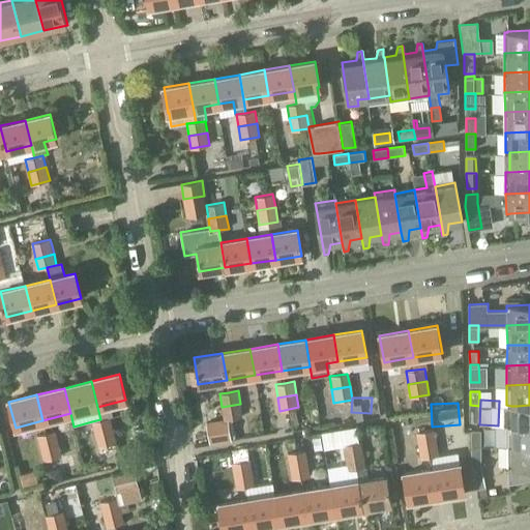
[(240,404),(222,407),(224,419),(224,420),(233,418),(239,417),(242,416),(240,404)]
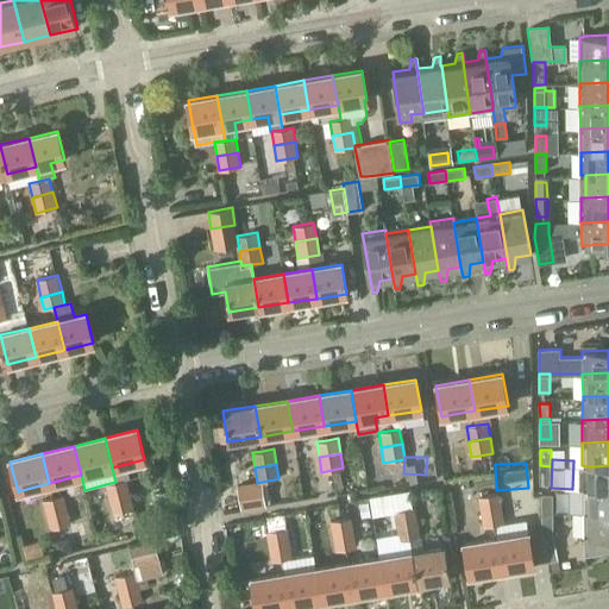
[(551,484),(551,466),(540,465),(540,484),(551,484)]
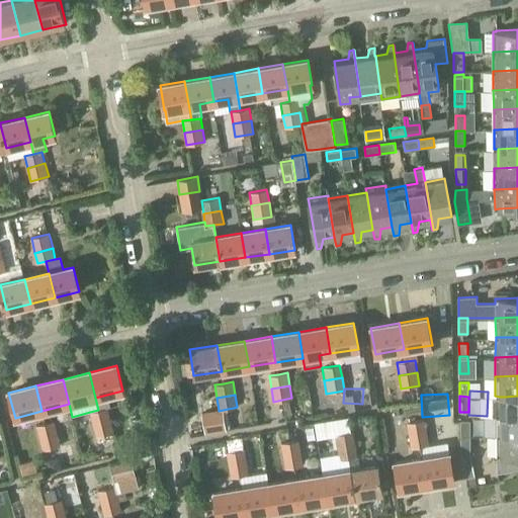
[(517,396),(505,397),(500,397),(495,396),(492,396),(492,415),(500,415),(517,415),(517,396)]
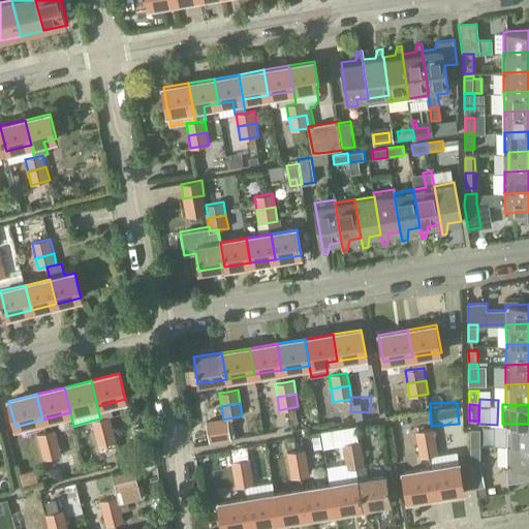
[(92,421),(95,434),(113,429),(110,416),(100,418),(92,421)]
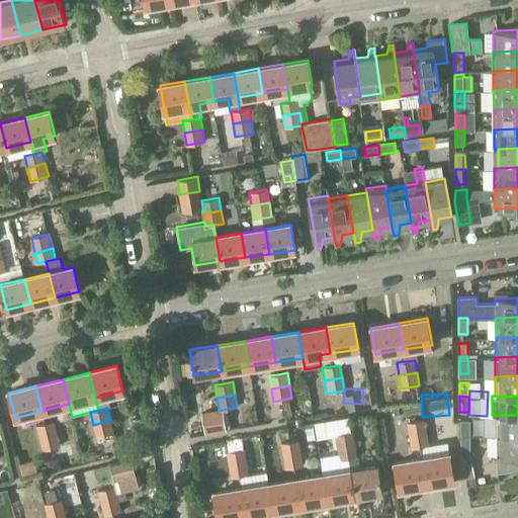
[(219,410),(202,412),(205,433),(231,429),(228,409),(219,411),(219,410)]
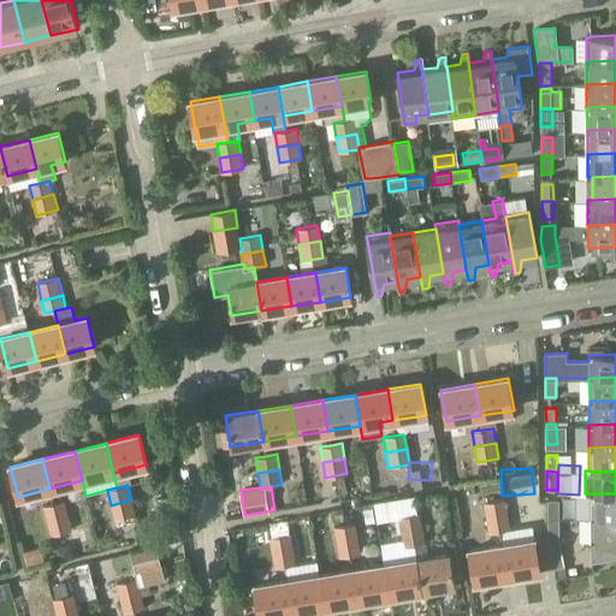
[(594,517),(615,517),(615,493),(594,493),(594,517)]
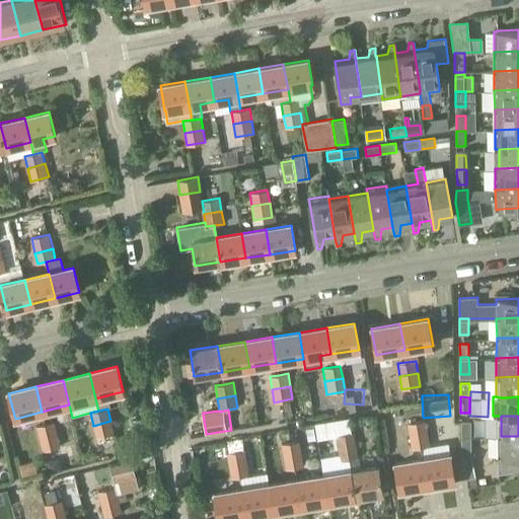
[(408,423),(410,436),(428,433),(426,420),(408,423)]
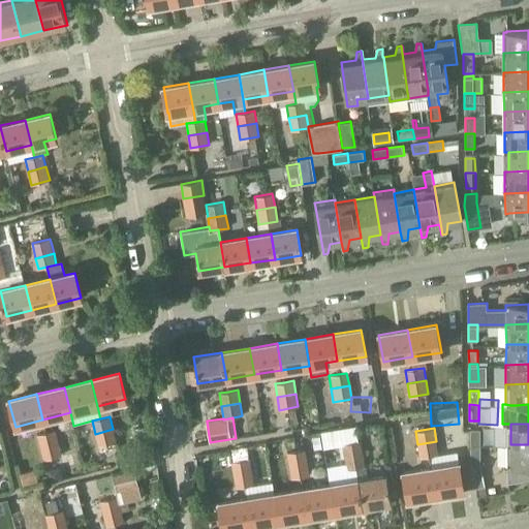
[(116,442),(113,429),(95,434),(98,446),(116,442)]
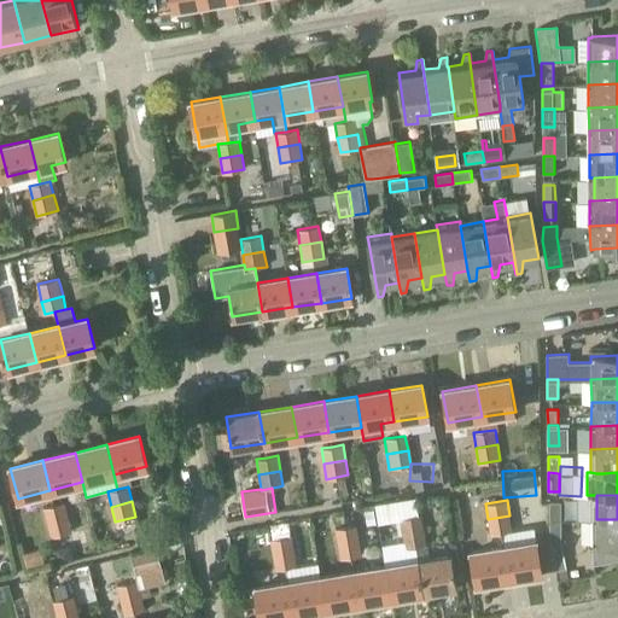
[(44,507),(47,522),(69,517),(64,502),(44,507)]
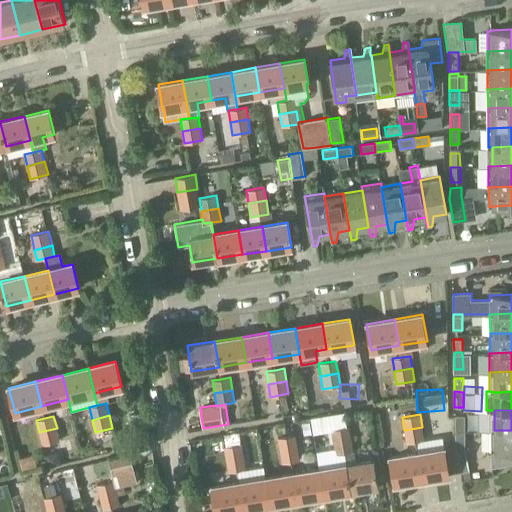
[(456,430),(465,430),(465,416),(456,416),(456,430)]
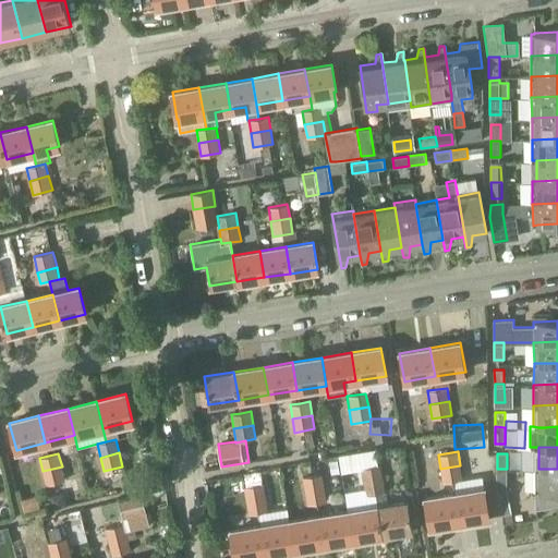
[(359,469),(361,483),(381,478),(379,464),(359,469)]
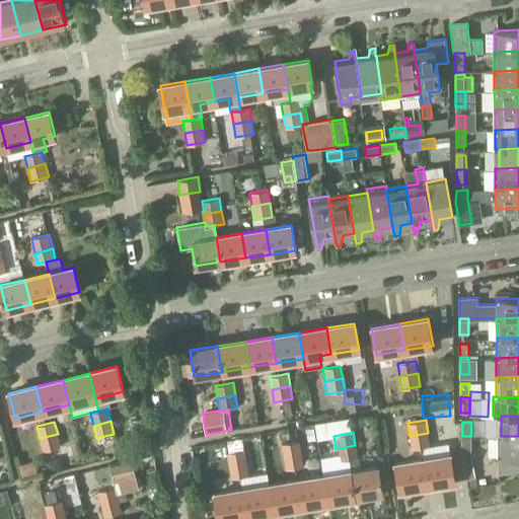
[(428,433),(410,436),(412,448),(421,447),(422,447),(430,445),(428,433)]
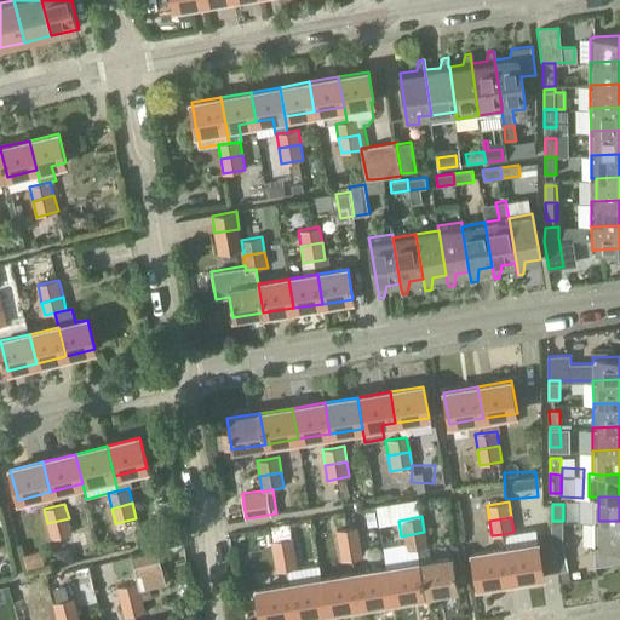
[(47,523),(51,539),(73,533),(69,518),(47,523)]
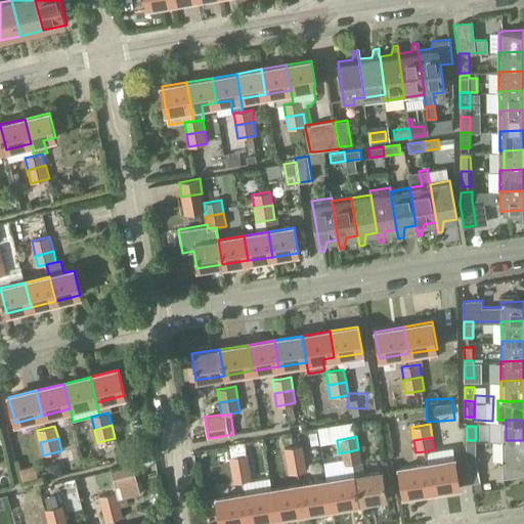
[(476,456),(476,440),(467,440),(467,457),(472,483),(481,481),(476,456)]
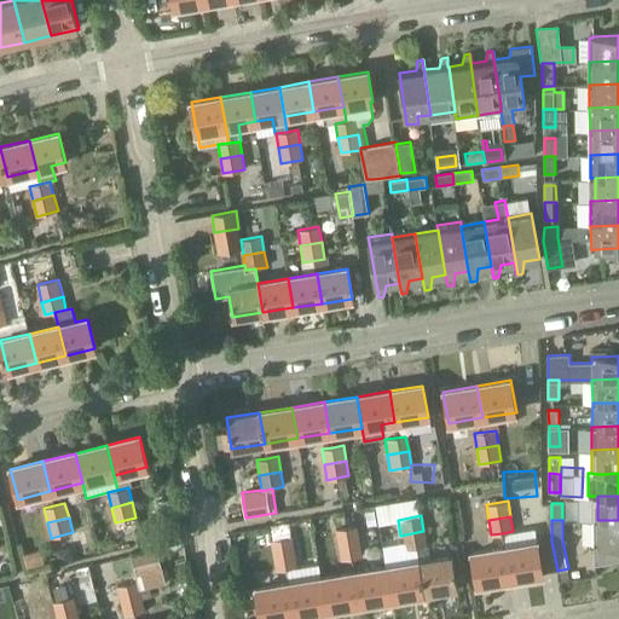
[(618,520),(597,520),(591,520),(591,544),(594,544),(595,565),(618,561),(618,520)]
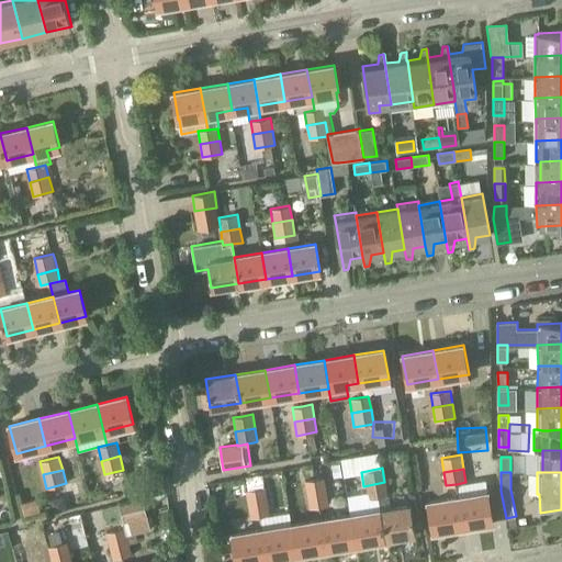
[(303,481),(305,495),(326,492),(324,478),(303,481)]
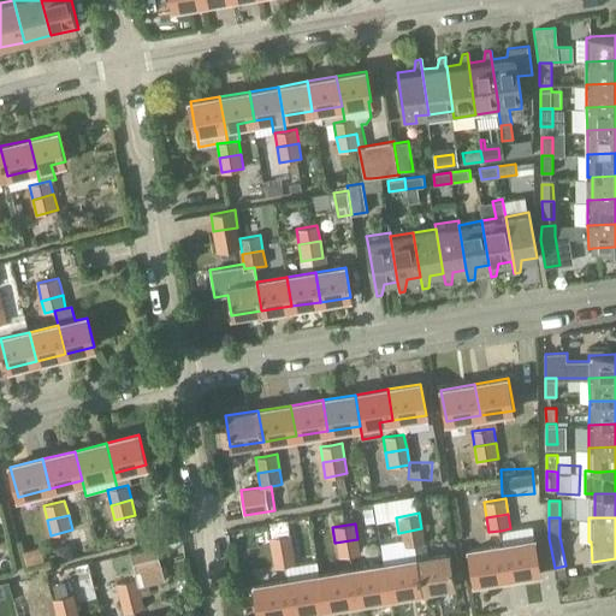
[(421,528),(398,533),(401,548),(424,544),(421,528)]
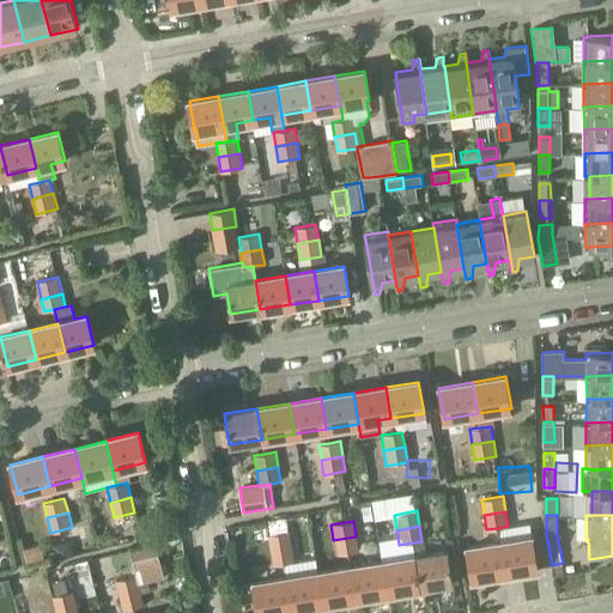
[(499,542),(505,572),(538,568),(533,536),(513,540),(510,526),(508,526),(498,528),(499,542)]
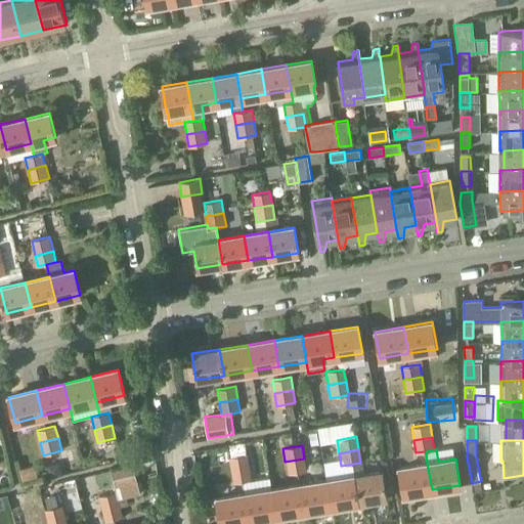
[(229,457),(231,470),(250,467),(248,454),(229,457)]
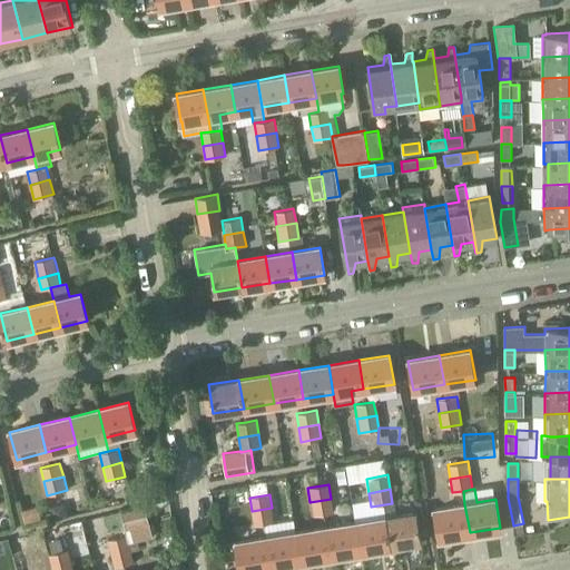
[(310,502),(312,517),(333,513),(331,499),(310,502)]
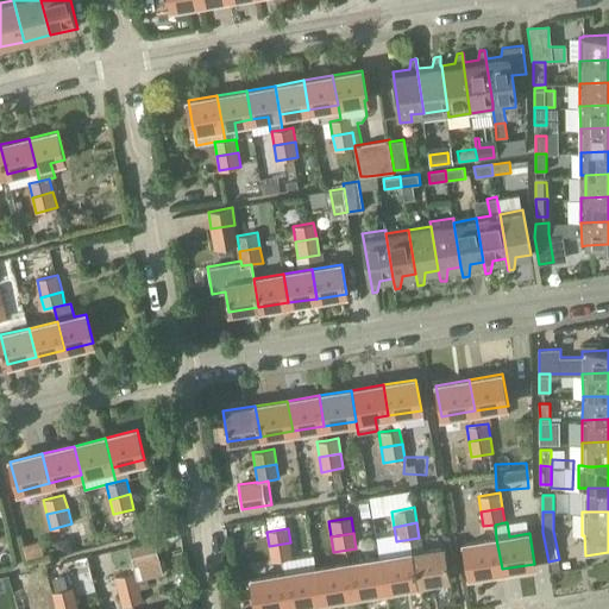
[(481,541),(464,544),(469,575),(502,569),(496,539),(481,541)]
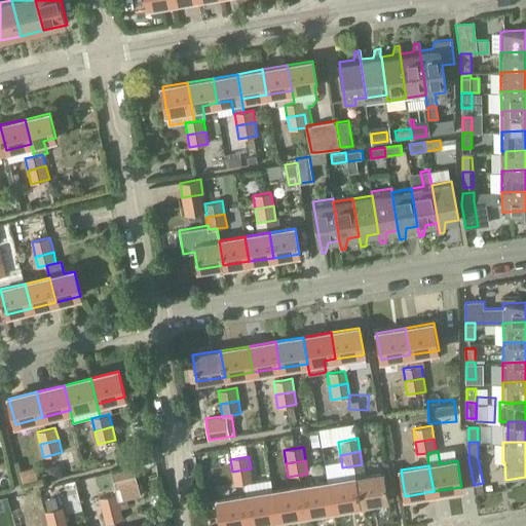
[(135,466),(112,473),(115,485),(138,481),(135,466)]
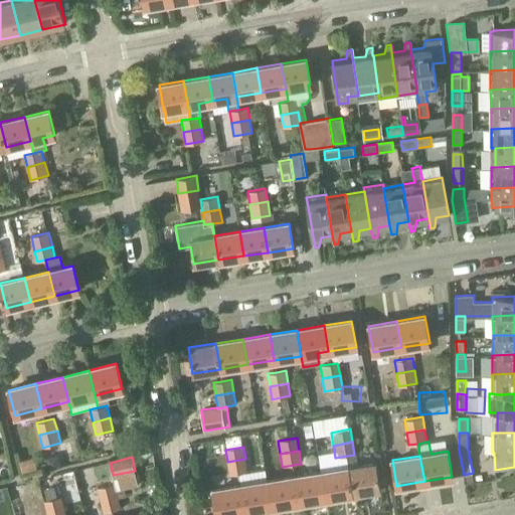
[(227,462),(229,475),(247,472),(245,459),(227,462)]
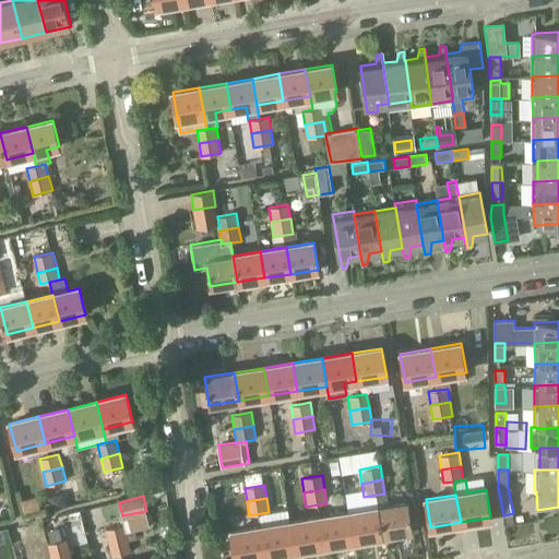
[(378,508),(383,536),(413,531),(408,502),(378,508)]
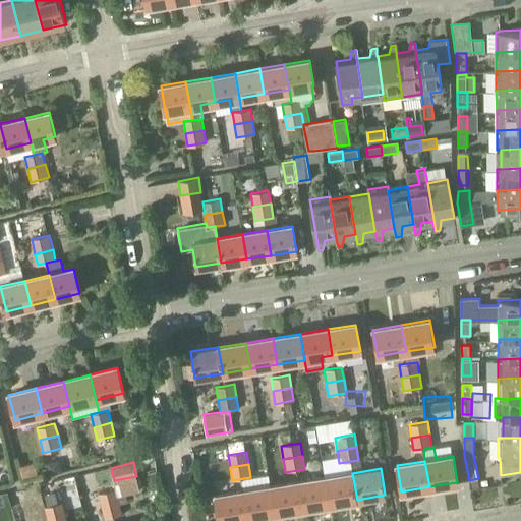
[(330,504),(357,500),(352,473),(325,477),(330,504)]
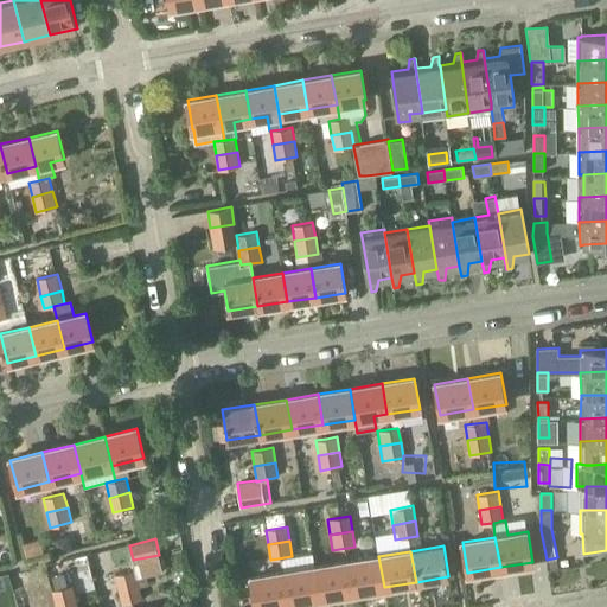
[(352,593),(384,587),(378,556),(346,562),(352,593)]
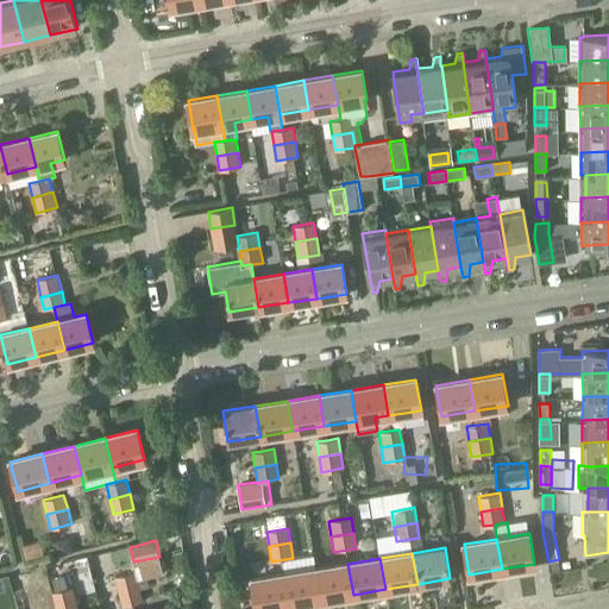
[(321,600),(353,595),(347,564),(316,569),(321,600)]
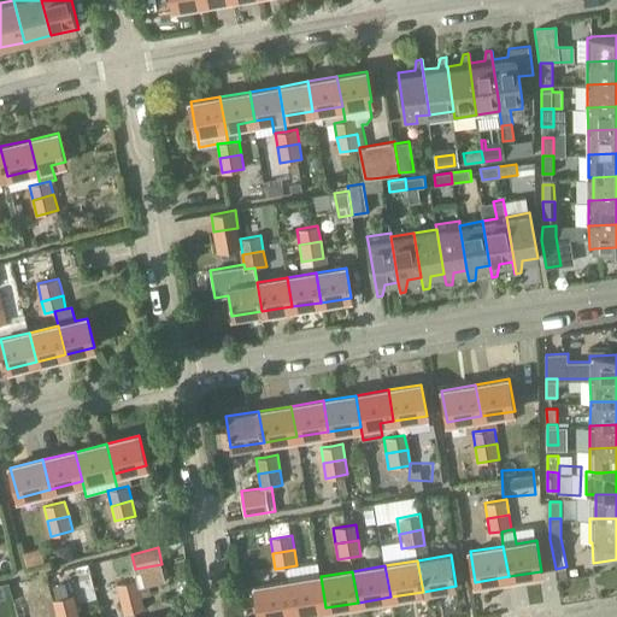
[(325,607),(321,576),(288,582),(293,613),(325,607)]
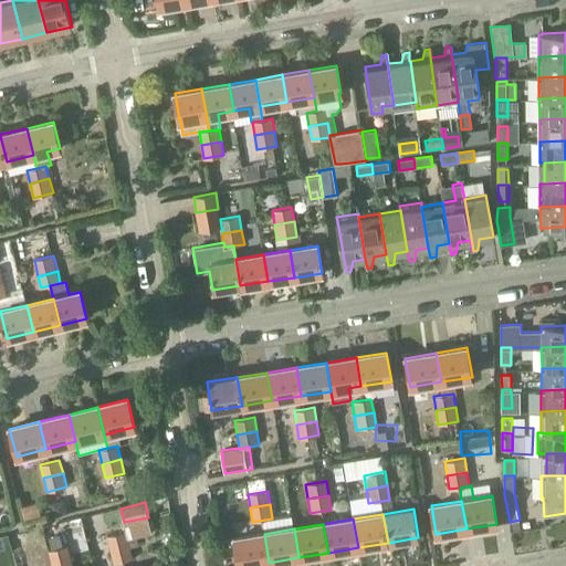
[(107,536),(111,549),(129,545),(126,531),(107,536)]
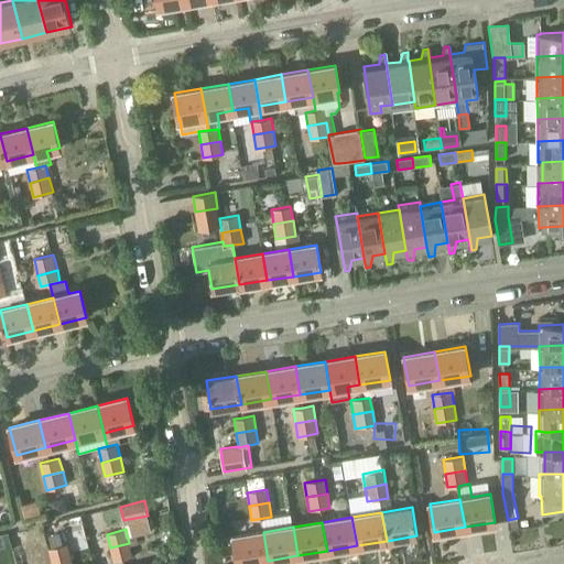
[(237,563),(245,563),(268,561),(263,532),(232,537),(237,563)]
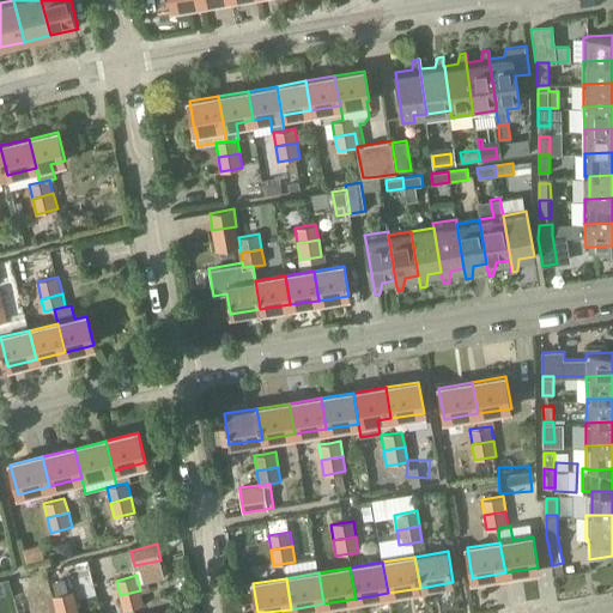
[(53,596),(56,611),(78,606),(74,590),(53,596)]
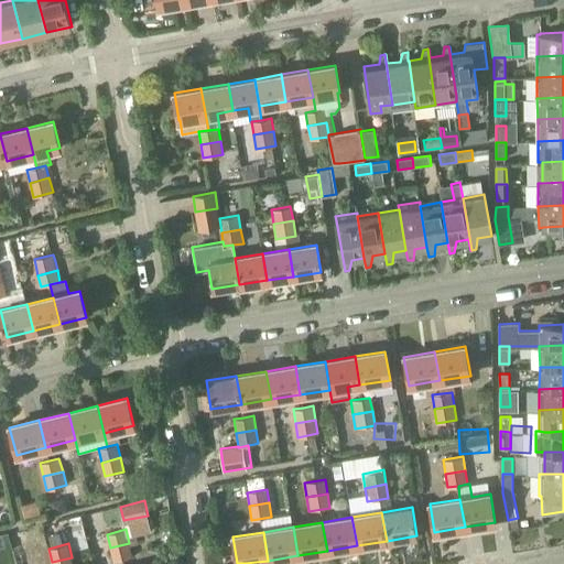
[(110,548),(114,562),(132,556),(129,543),(110,548)]
